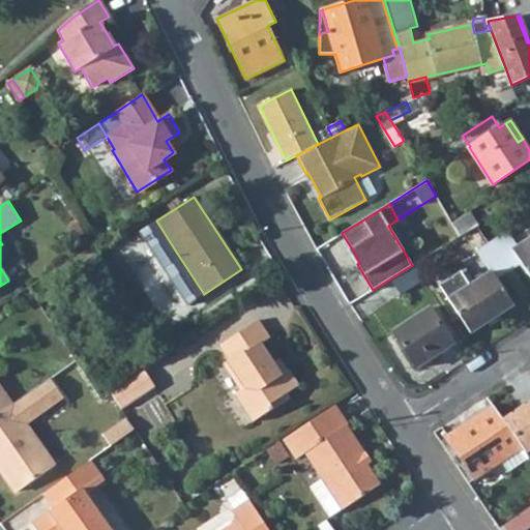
[(460,236),(476,226),(468,212),(451,223),(460,236)]
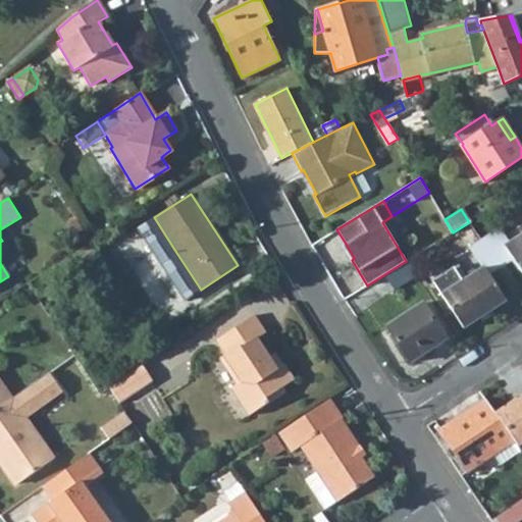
[(521,233),(510,243),(500,225),(480,239),(499,267),(513,258),(521,271),(521,233)]
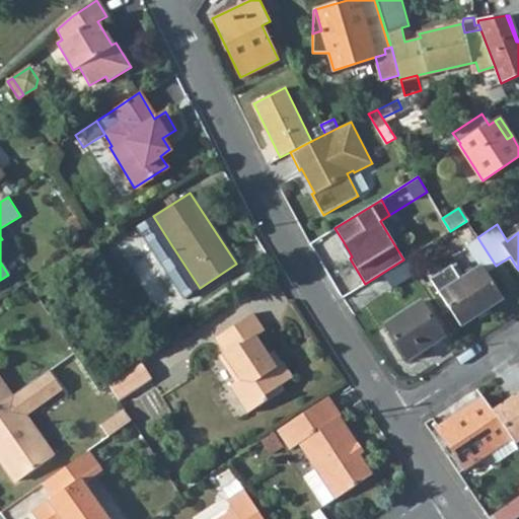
[(482,266),(486,273),(496,266),(477,237),(466,245),(480,267),(482,266)]
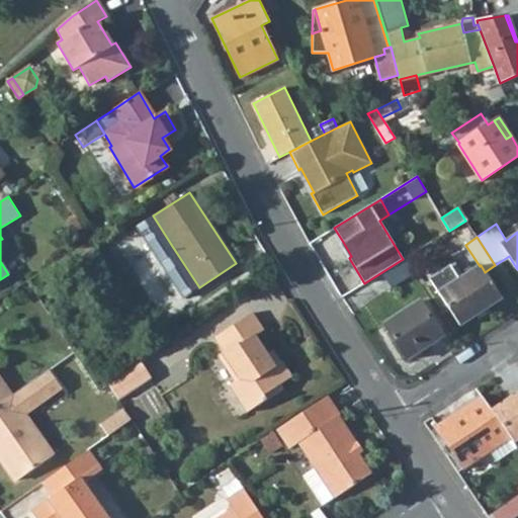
[(160,254),(187,295),(199,287),(172,246),(160,254)]
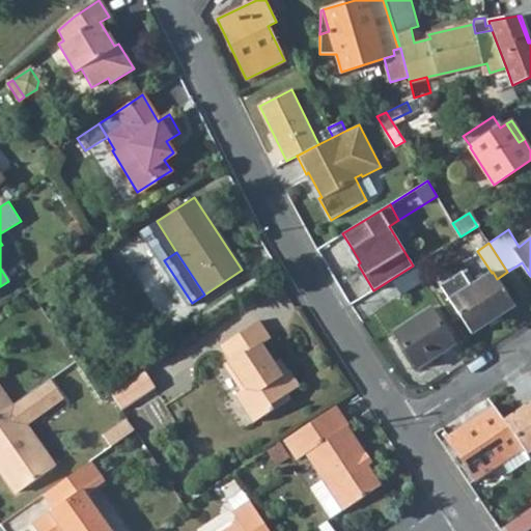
[(415,266),(394,279),(403,294),(424,280),(415,266)]
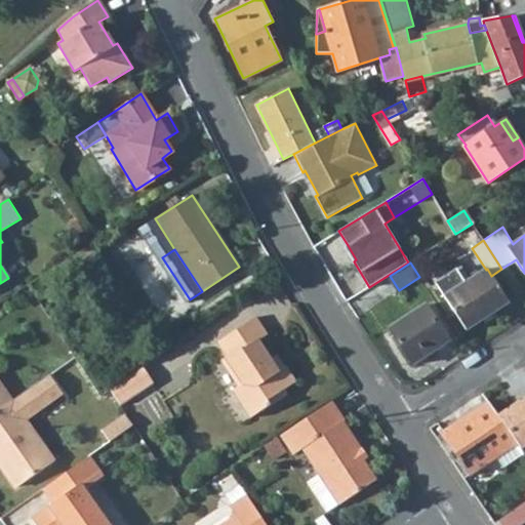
[(486,270),(470,280),(460,266),(435,282),(467,329),(509,301),(491,276),(487,269),(486,270)]
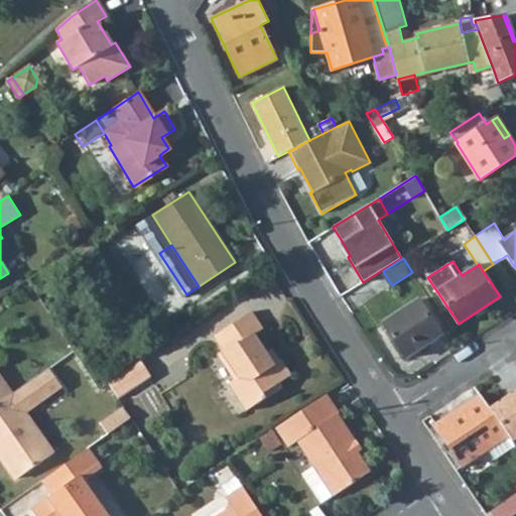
[(419,350),(441,336),(417,299),(383,323),(404,354),(416,346),(419,350)]
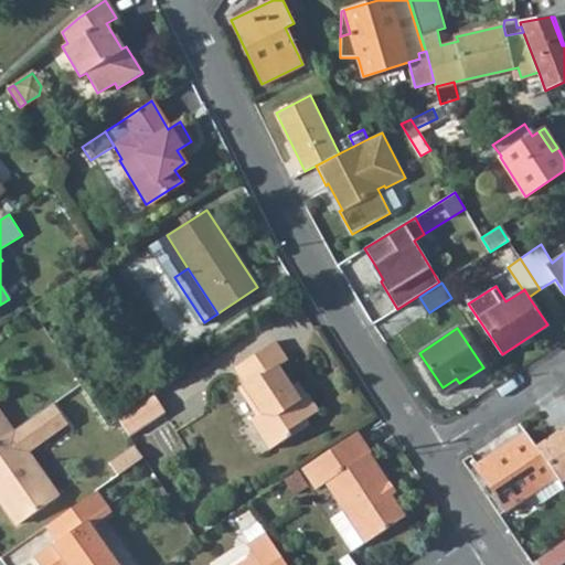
[(248,420),(268,450),(289,436),(287,432),(318,411),(307,394),(305,395),(299,398),(291,386),(278,366),(287,360),(275,341),(233,369),(243,385),(241,386),(259,414),(248,420)]
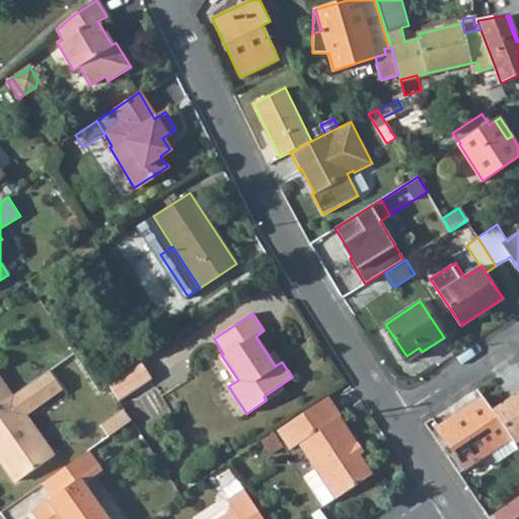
[(406,356),(409,360),(422,352),(419,348),(406,356)]
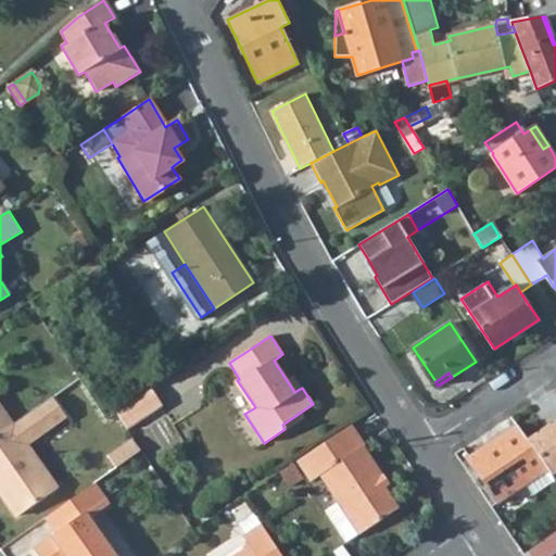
[(287,380),(294,392),(300,389),(292,377),(287,380)]
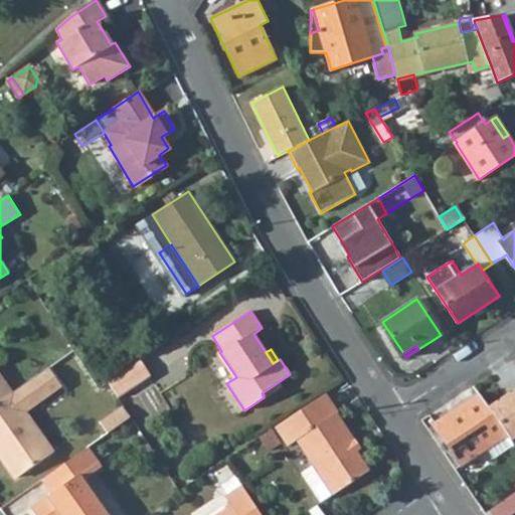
[(106,381),(117,398),(150,376),(139,360),(106,381)]
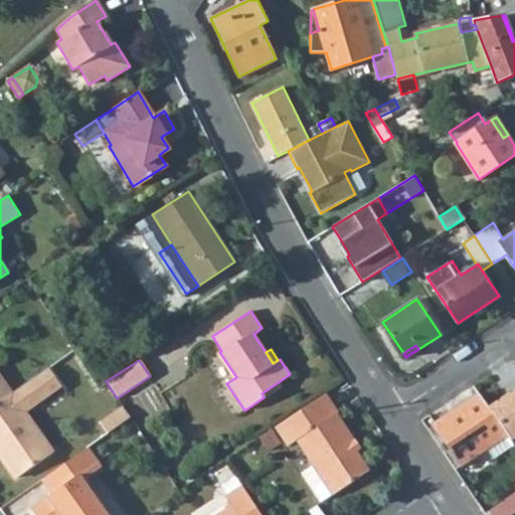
[(0,400),(11,393),(0,377),(0,400)]
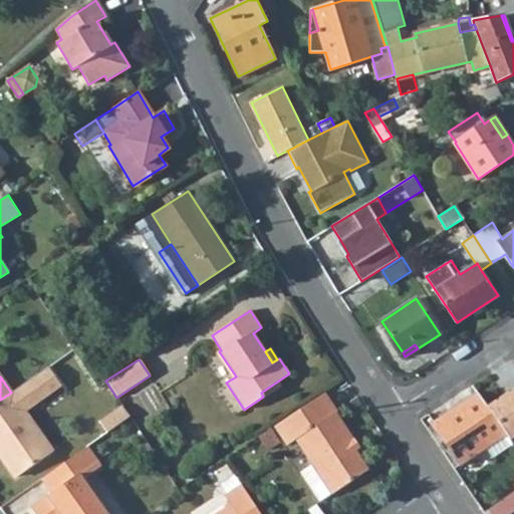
[(513,388),(487,407),(511,441),(513,438),(513,388)]
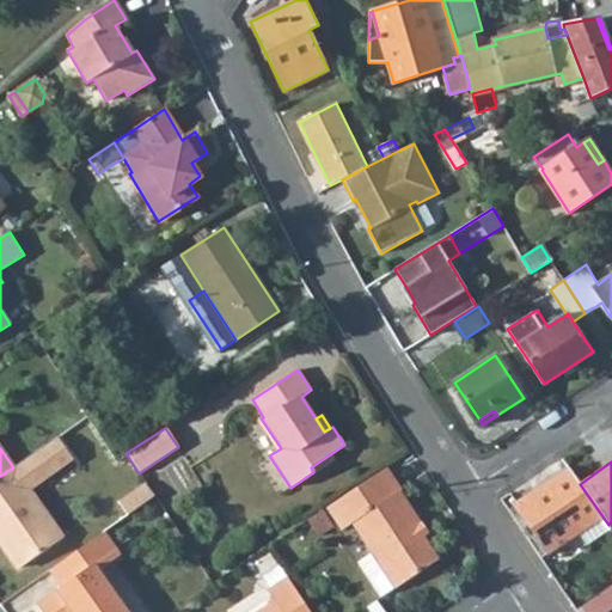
[(0,538),(0,539),(20,567),(62,537),(13,467),(0,476),(0,538)]
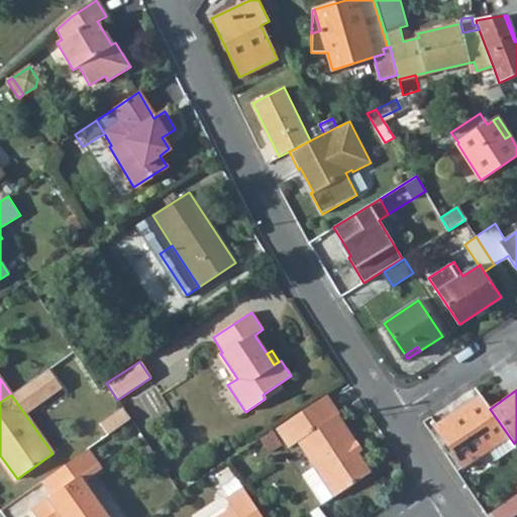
[(496,460),(516,446),(514,443),(490,409),(481,395),(435,426),(463,467),(488,449),(496,460)]
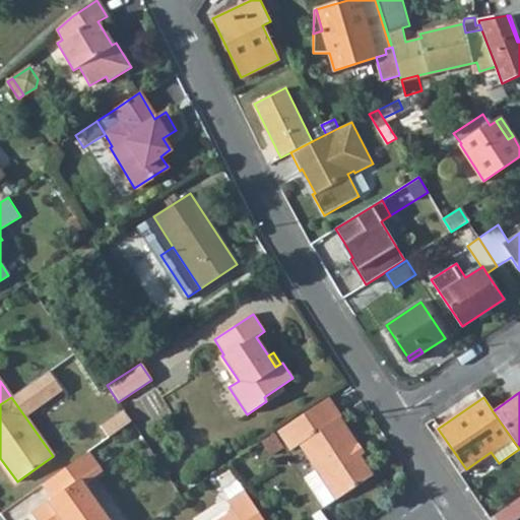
[(335,500),(336,500),(373,477),(360,457),(354,449),(358,447),(339,418),(340,417),(328,398),(278,432),(290,451),(300,445),(316,470),(335,500)]
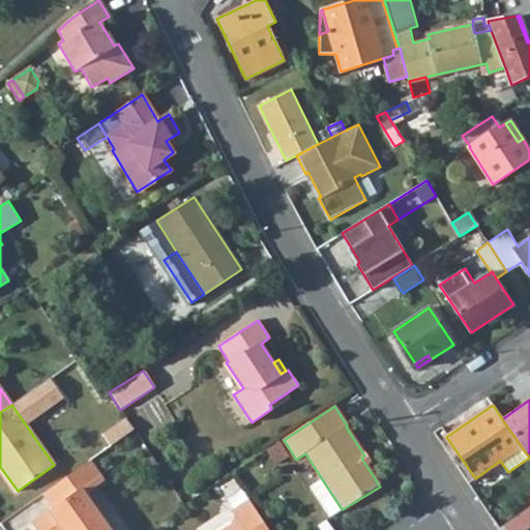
[(101,435),(110,446),(134,430),(126,418),(101,435)]
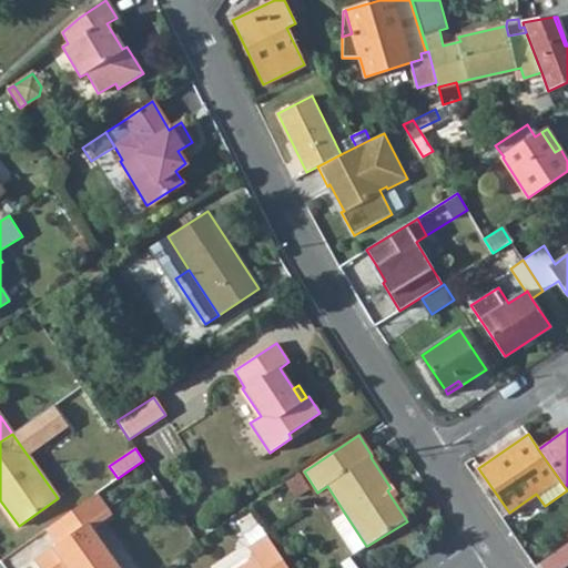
[(295,497),(308,489),(300,474),(286,483),(295,497)]
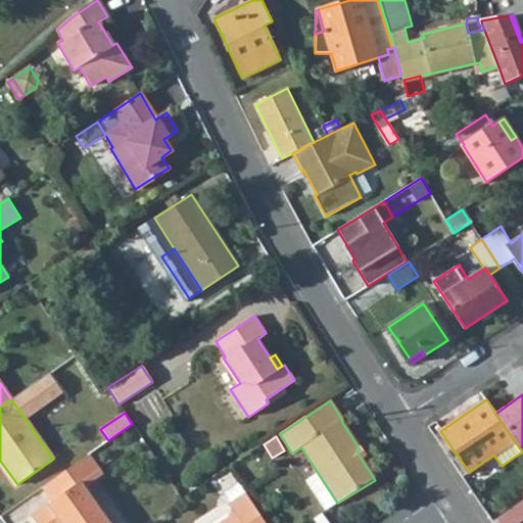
[(357,452),(362,460),(367,457),(362,448),(360,449),(357,452)]
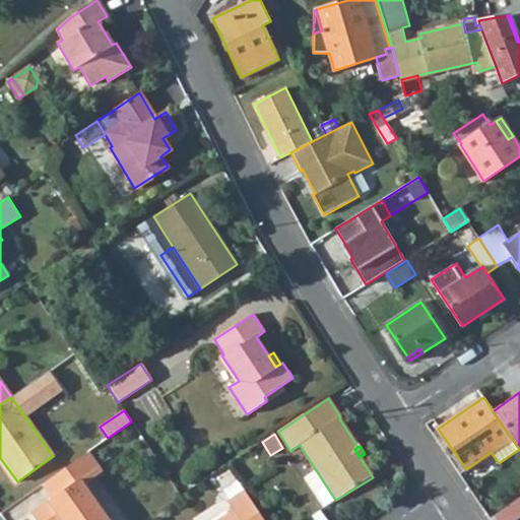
[(30,514),(35,519),(108,519),(83,484),(102,471),(87,452),(42,484),(52,499),(30,514)]
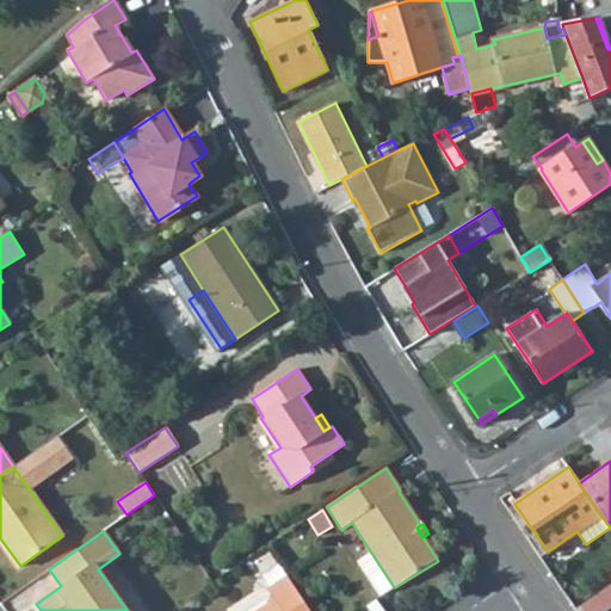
[(357,562),(380,597),(394,587),(371,553),(357,562)]
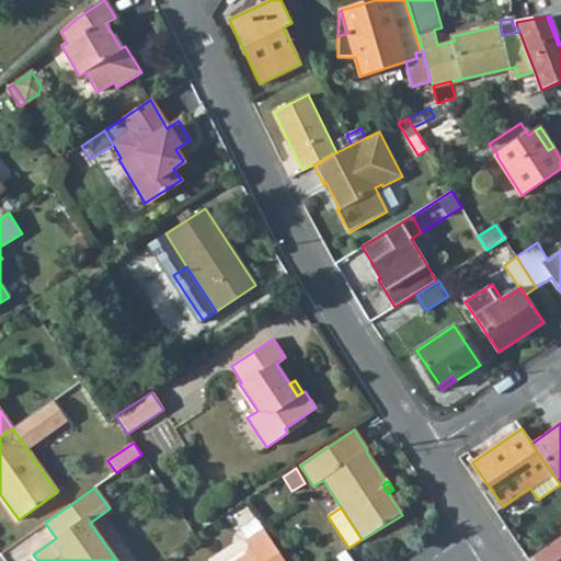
[(255,517),(240,527),(247,539),(263,529),(255,517)]
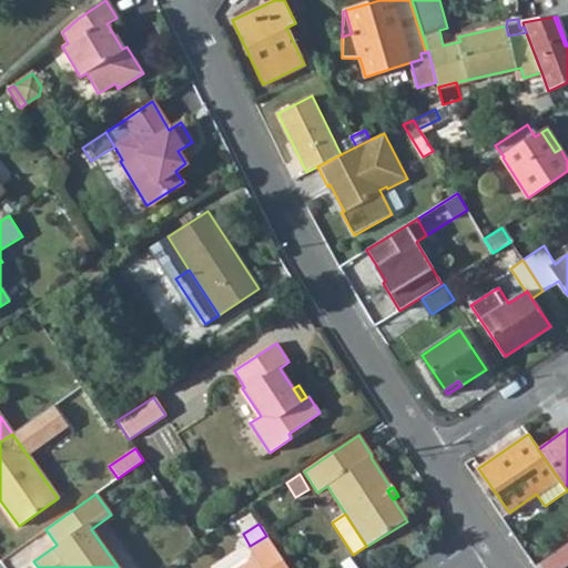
[(287,567),(266,536),(250,546),(247,548),(253,557),(236,567),(287,567)]
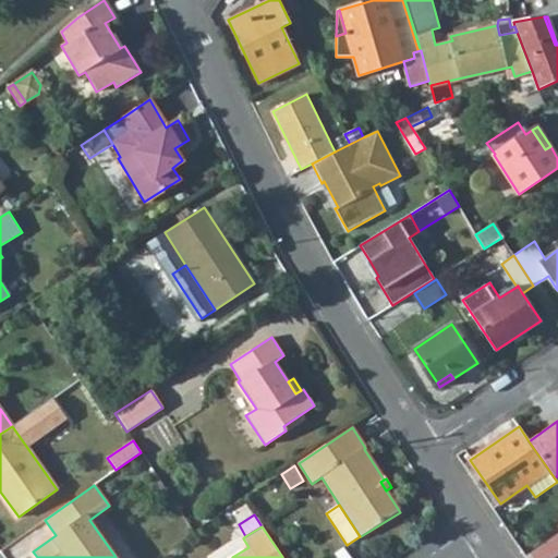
[(550,557),(557,554),(557,534),(525,557),(550,557)]
